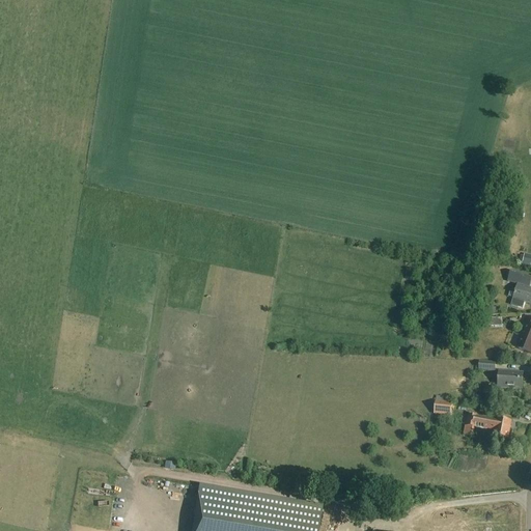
[(511,273),(508,282),(518,285),(519,286),(513,300),(512,304),(523,307),(524,303),(530,305),(530,289),(528,289),(530,285),(530,278),(521,275),(511,273)]
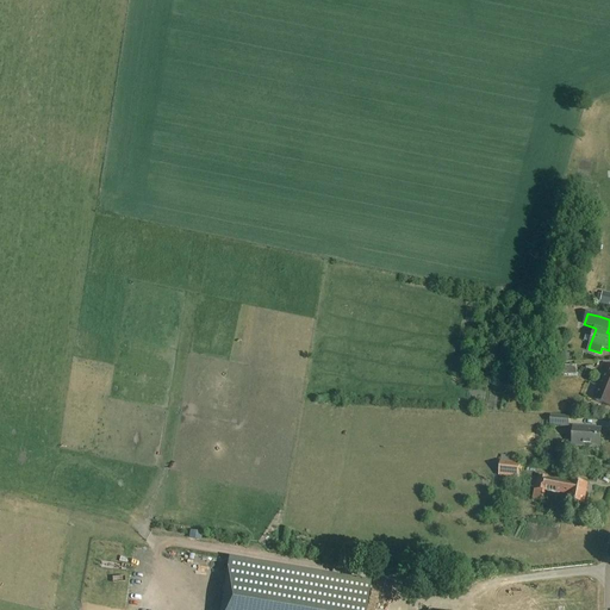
[(609,367),(604,365),(601,372),(607,374),(604,381),(601,380),(593,400),(609,406),(609,367)]
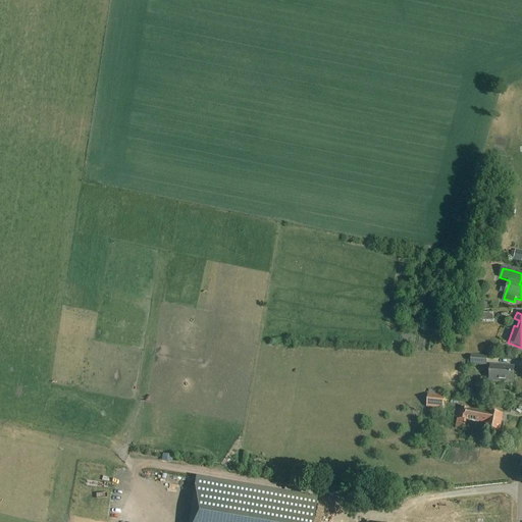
[(471,356),(470,365),(486,366),(487,357),(471,356)]
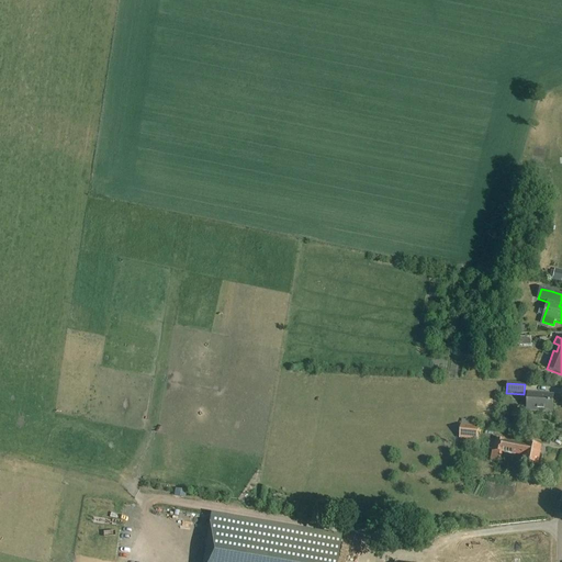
[(528,393),(527,411),(552,413),(553,395),(528,393)]
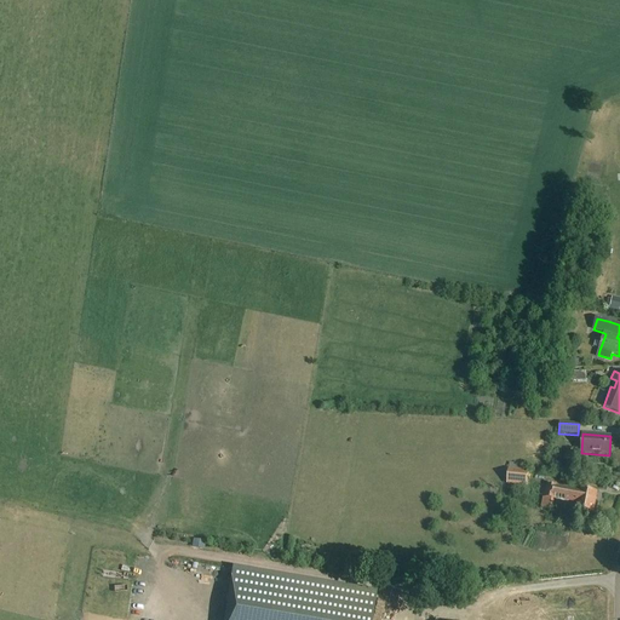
[(509,469),(507,486),(527,487),(529,471),(509,469)]
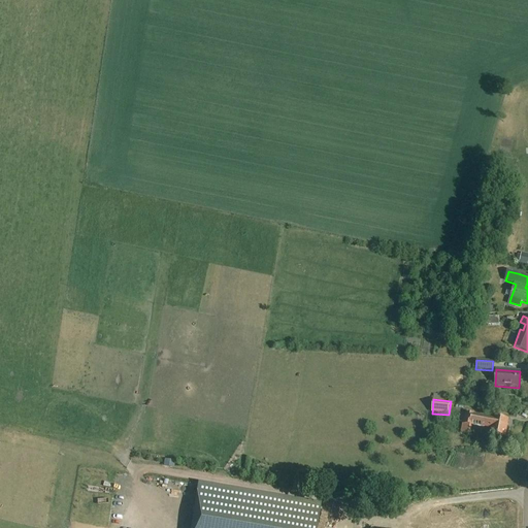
[(464,424),(462,423),(461,432),(462,432),(462,433),(469,434),(471,426),(472,426),(472,425),(481,426),(481,425),(492,427),(491,434),(504,436),(507,420),(493,418),(493,419),(481,417),(482,416),(474,415),(474,416),(466,414),(464,424)]
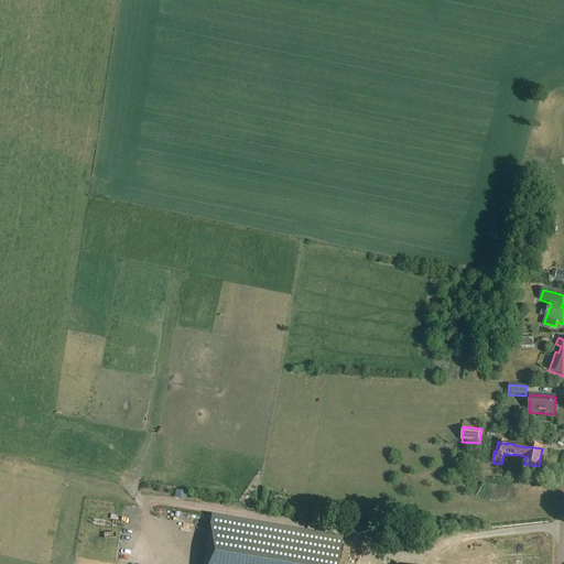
[(185,501),(187,494),(175,491),(174,499),(185,501)]
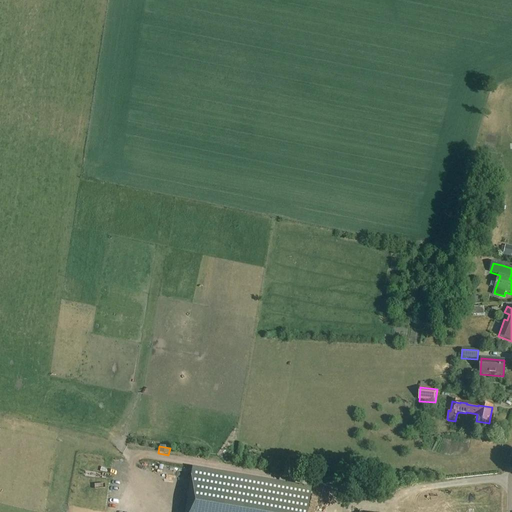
[(192,470),(184,511),(306,511),(310,490),(192,470)]
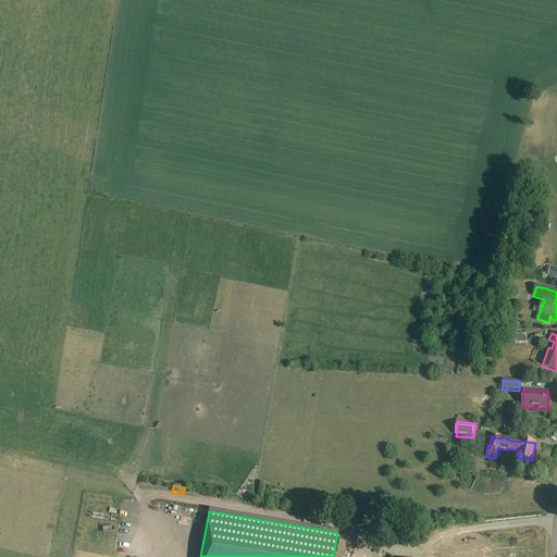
All buildings are outlined.
